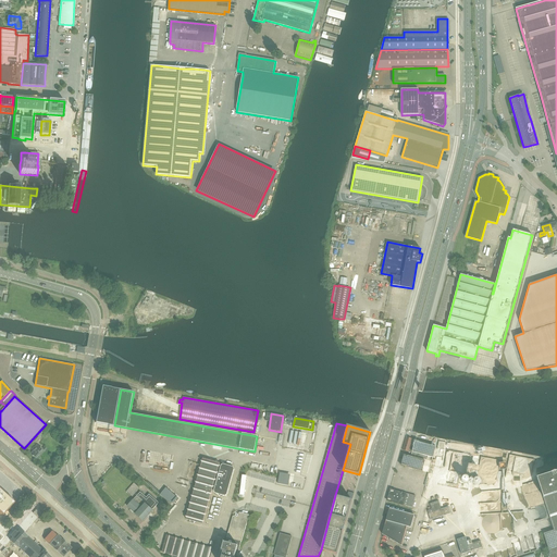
[(403,450),(409,452),(412,438),(407,437),(403,450)]
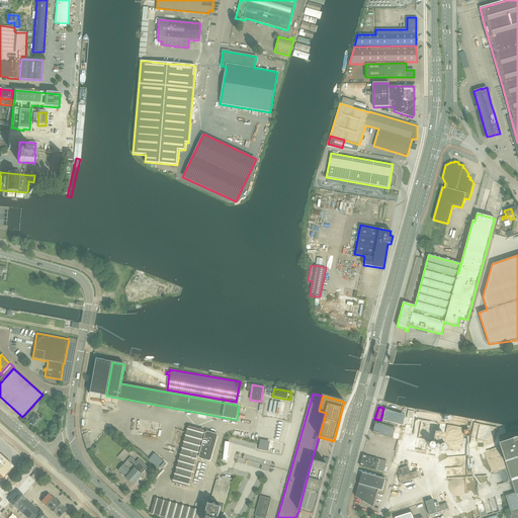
[(382,424),(402,429),(406,416),(385,411),(382,424)]
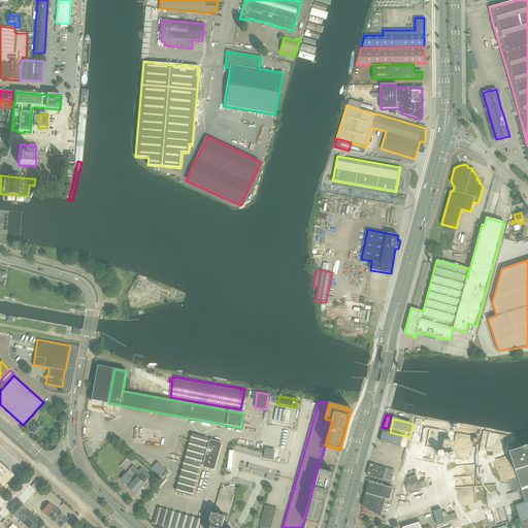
[(34,435),(34,434),(36,436),(38,433),(37,432),(41,428),(42,428),(44,426),(42,424),(40,426),(35,422),(31,427),(29,430),(34,435)]
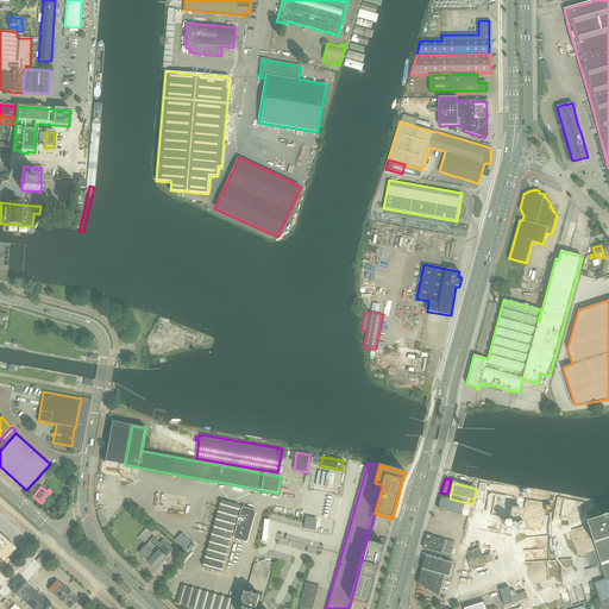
[(462,515),(464,503),(446,498),(445,498),(441,497),(439,509),(443,510),(462,515)]
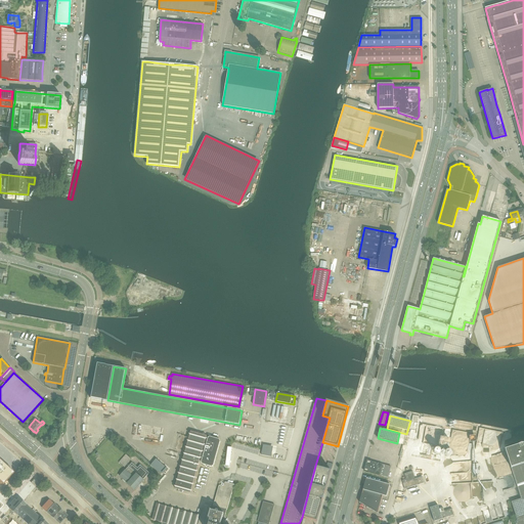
[(200,459),(202,459),(201,462),(202,464),(206,465),(206,467),(208,466),(212,467),(213,466),(220,441),(219,439),(210,436),(208,437),(207,440),(206,440),(206,439),(207,438),(206,437),(207,436),(190,431),(190,433),(188,434),(189,435),(188,439),(187,440),(187,441),(186,445),(185,446),(186,448),(185,452),(183,453),(184,454),(183,459),(181,460),(182,461),(181,465),(180,466),(180,468),(179,472),(178,473),(179,474),(177,478),(176,479),(177,480),(176,485),(174,485),(175,487),(175,488),(190,492),(190,491),(192,490),(191,489),(192,485),(194,484),(193,482),(194,479),(195,478),(195,476),(197,472),(198,471),(197,470),(198,466),(200,465),(199,463),(200,459)]
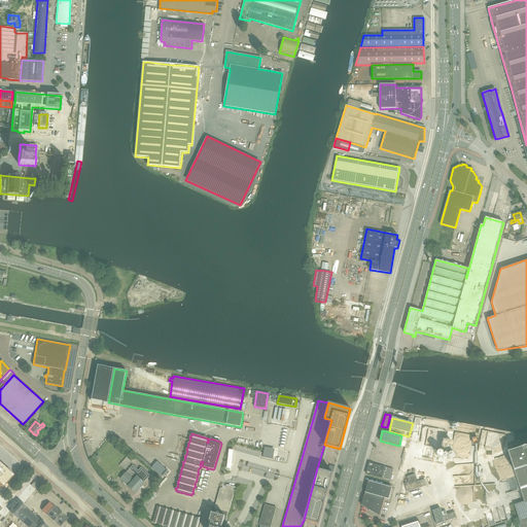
[(448,452),(453,450),(451,445),(452,437),(451,437),(446,437),(442,438),(441,437),(437,436),(436,435),(433,434),(431,435),(430,441),(432,441),(435,449),(438,449),(443,448),(444,452),(448,452)]
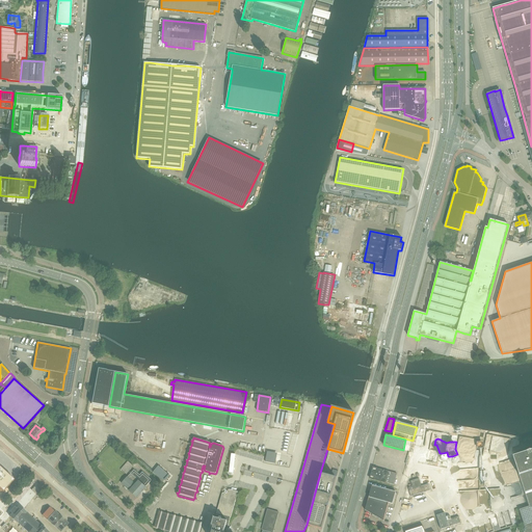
[(531,531),(531,450),(513,457),(529,506),(519,509),(526,531),(531,531)]
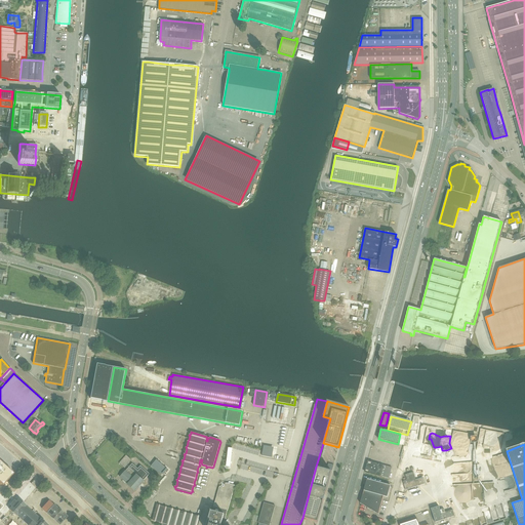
[(124,468),(131,459),(126,455),(119,463),(124,468)]
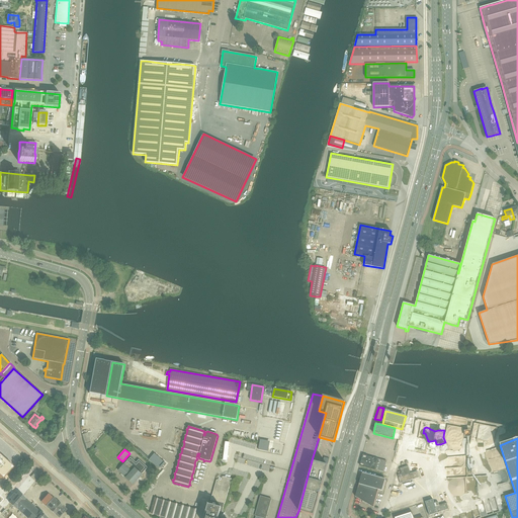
[(12,467),(0,455),(0,476),(2,479),(12,467)]
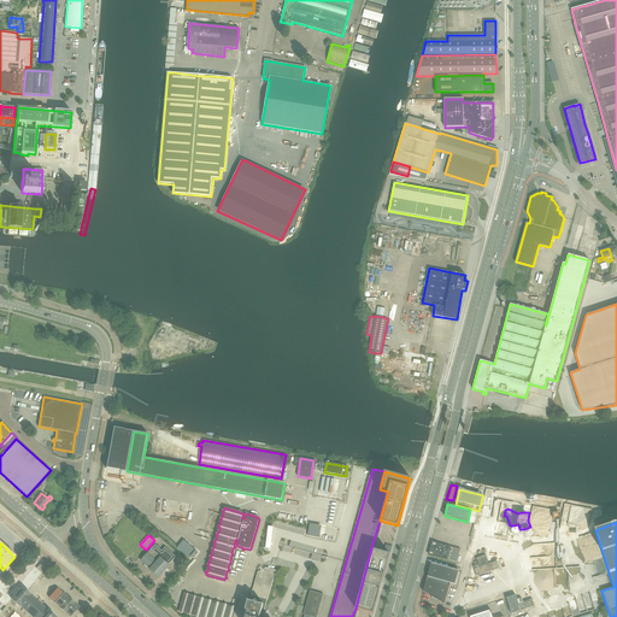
[(460,550),(434,542),(433,542),(429,554),(457,562),(460,550)]
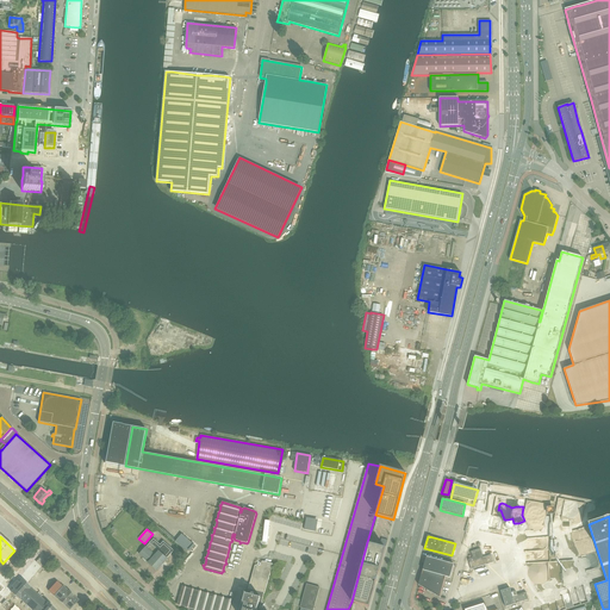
[(167,559),(173,552),(174,551),(163,541),(160,545),(154,539),(139,554),(143,558),(148,562),(149,562),(149,564),(157,571),(161,566),(168,559),(167,559)]
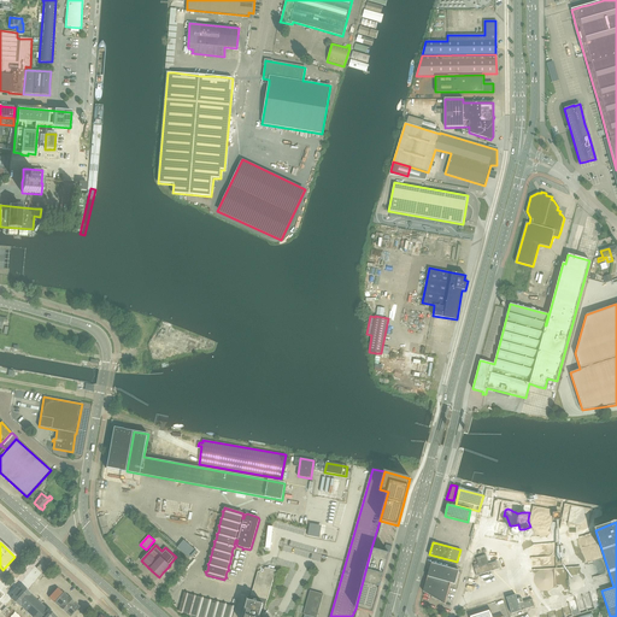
[(389,553),(371,548),(356,609),(374,613),(389,553)]
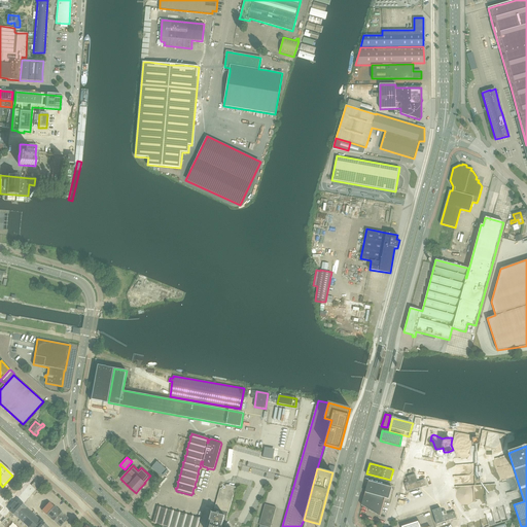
[(417,482),(416,479),(415,473),(407,477),(409,482),(405,483),(408,492),(426,486),(424,480),(417,482)]
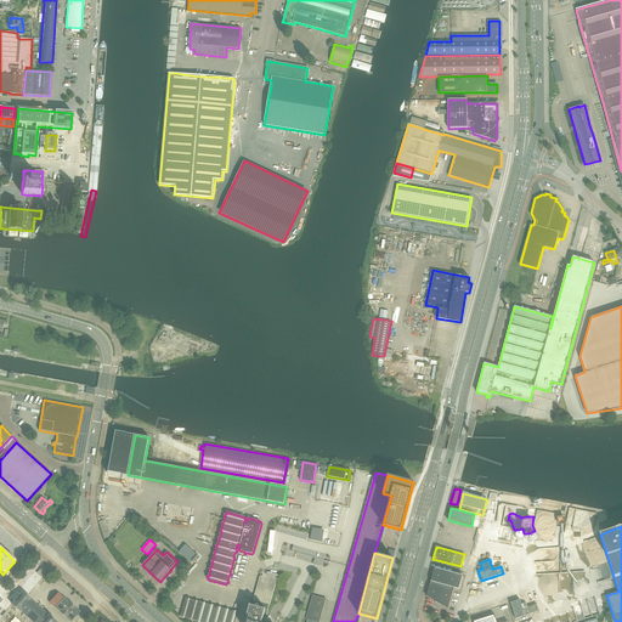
[(43,578),(44,577),(47,572),(41,567),(37,574),(43,578)]
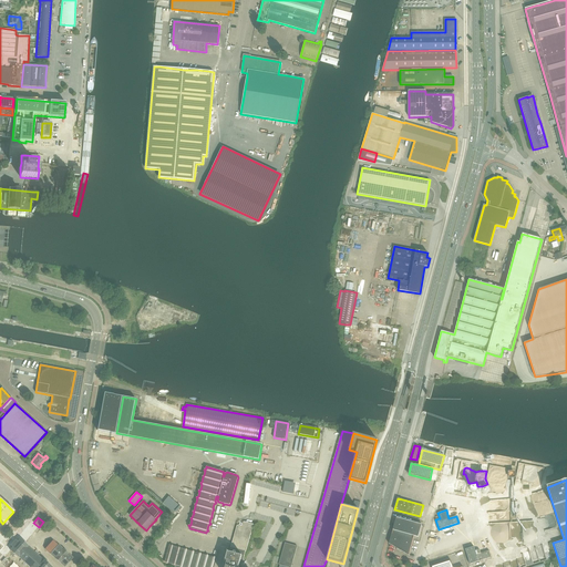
[(409,555),(414,536),(419,537),(422,524),(397,517),(389,544),(409,555)]
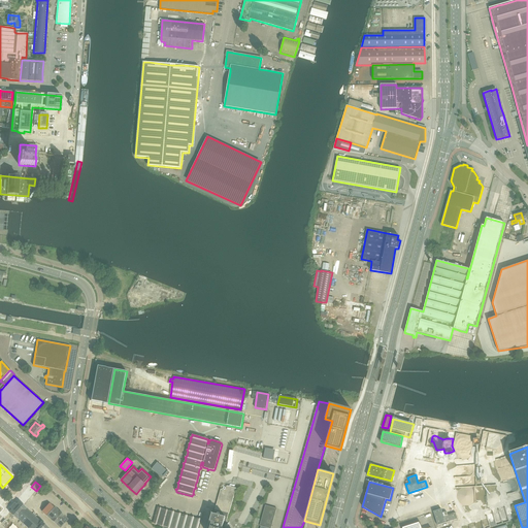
[(270,527),(276,508),(265,505),(260,526),(261,526),(260,527),(225,527),(228,514),(229,514),(236,488),(228,486),(227,486),(225,488),(225,487),(223,488),(223,489),(221,490),(215,509),(216,509),(215,515),(212,514),(207,527),(270,527)]
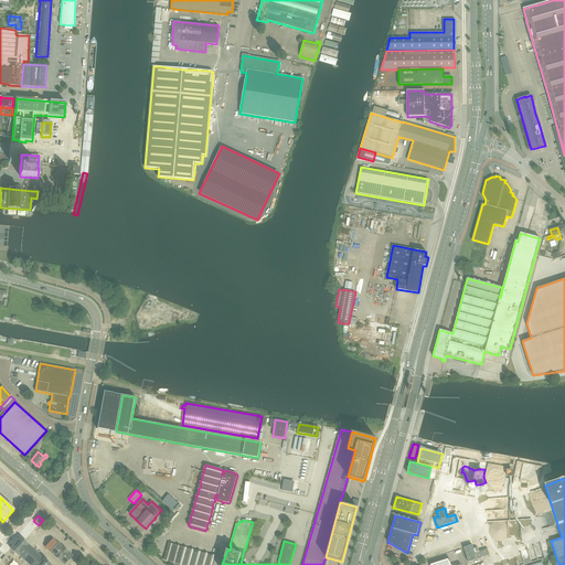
[(50,564),(51,564),(44,558),(43,560),(28,544),(20,537),(18,540),(16,539),(11,544),(12,545),(10,548),(18,555),(29,564),(50,564)]
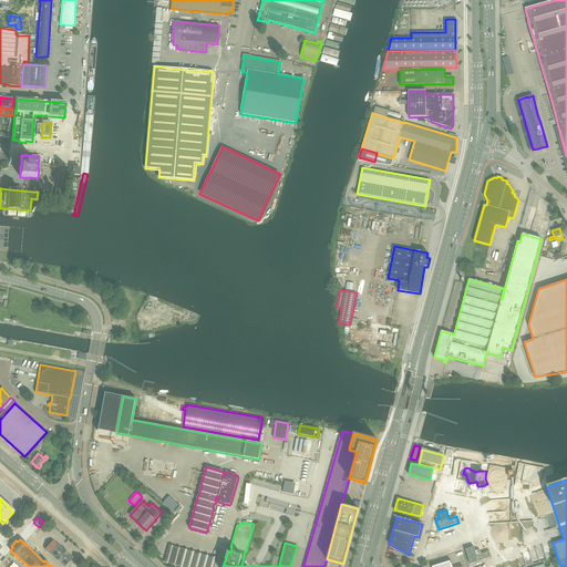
[(64,566),(72,558),(53,540),(44,549),(64,566)]
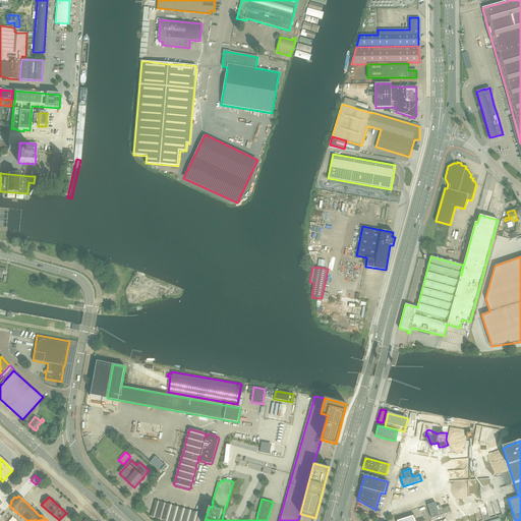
[(196,520),(199,513),(198,513),(197,511),(195,512),(191,511),(190,509),(189,510),(185,509),(184,508),(183,508),(179,507),(178,506),(176,507),(172,506),(171,504),(170,505),(166,504),(165,502),(163,503),(160,502),(159,501),(157,501),(156,501),(152,516),(153,517),(154,518),(155,518),(159,519),(160,520),(161,519),(165,520),(196,520)]
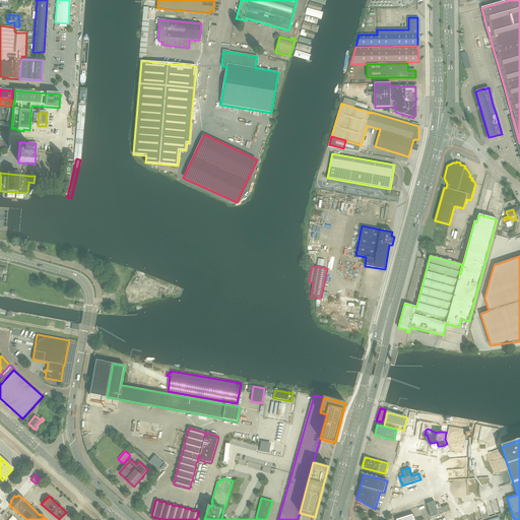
[(436,506),(435,502),(427,504),(431,517),(450,511),(448,505),(441,507),(440,504),(436,506)]
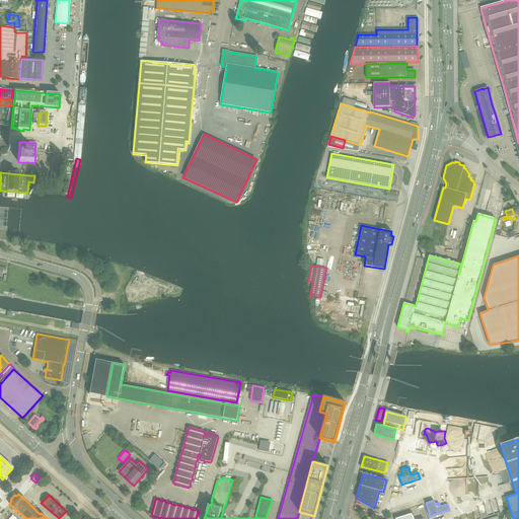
[(502,511),(498,501),(487,504),(490,515),(502,511)]
